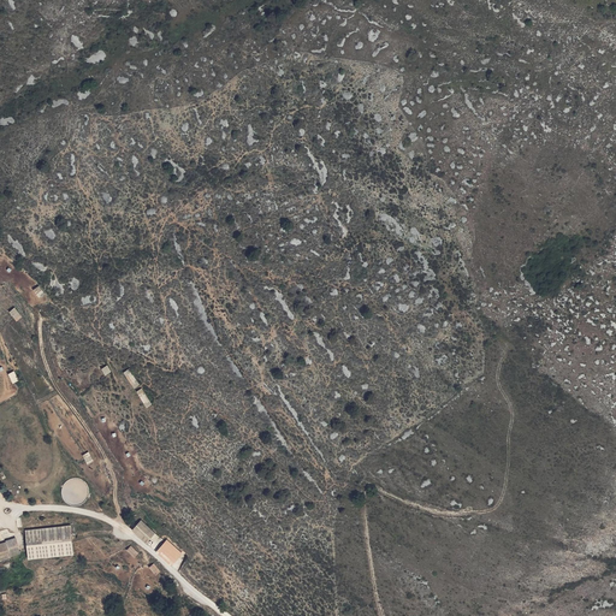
[(43,295),(37,288),(33,291),(39,298),(43,295)]
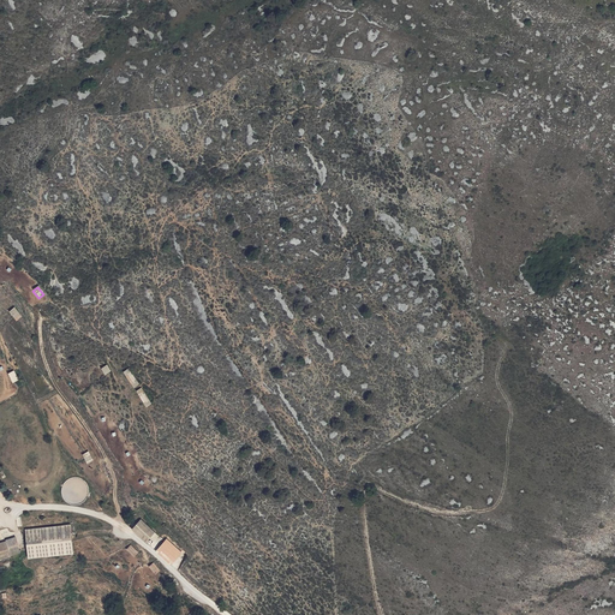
[(22,317),(16,310),(11,314),(17,322),(22,317)]
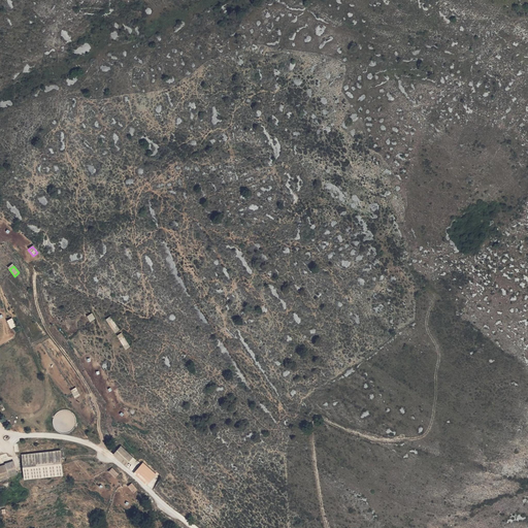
[(93,315),(88,318),(92,323),(96,320),(93,315)]
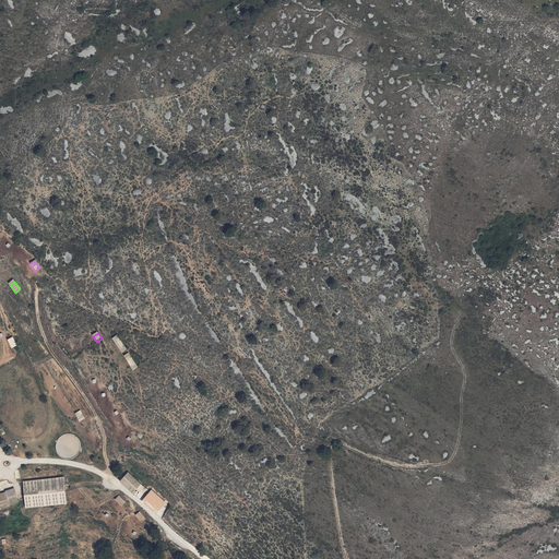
[(118,335),(113,339),(123,352),(128,348),(118,335)]
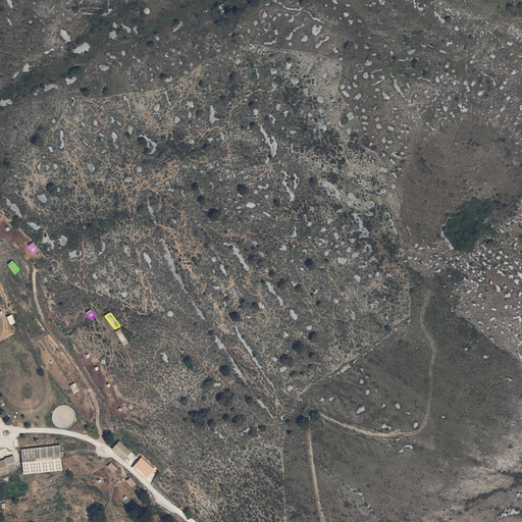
[(11,315),(6,318),(10,325),(15,323),(11,315)]
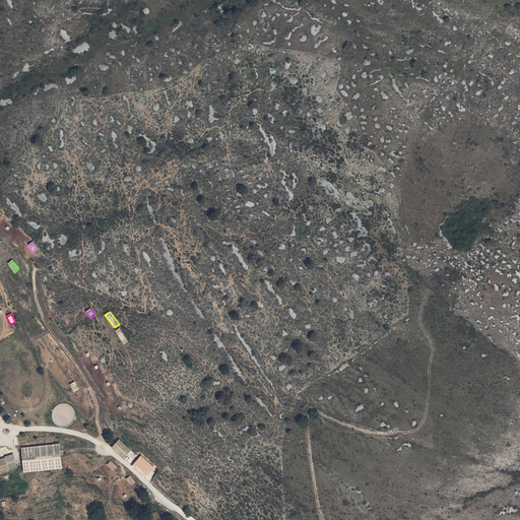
[(121,327),(117,330),(126,343),(130,340),(121,327)]
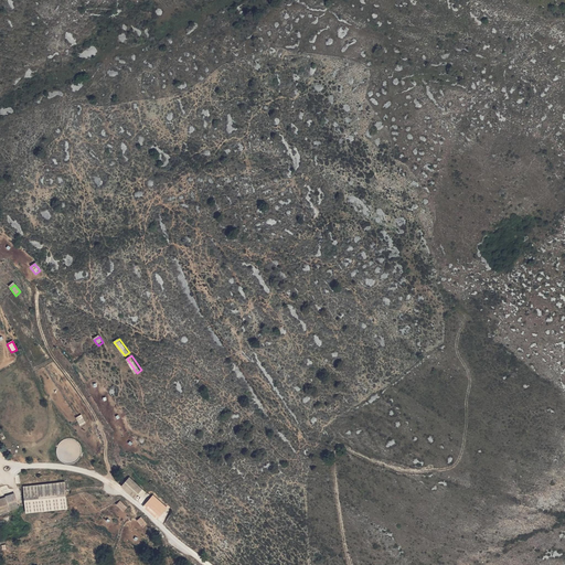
[(76,418),(82,426),(87,423),(82,415),(76,418)]
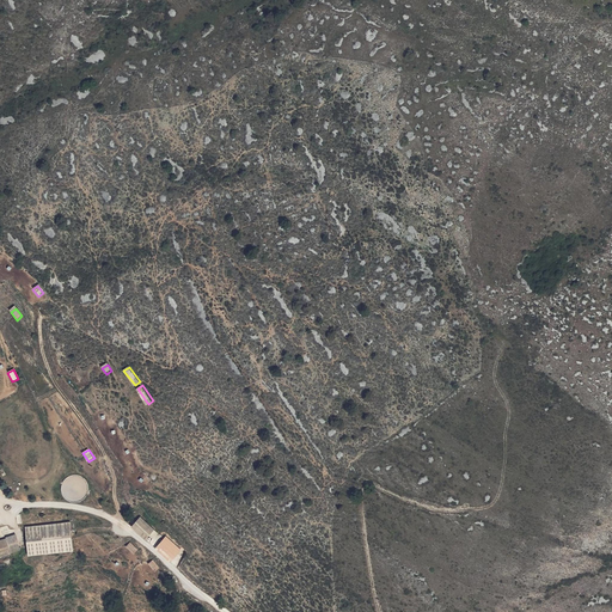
[(75,543),(72,515),(28,522),(31,549),(75,543)]
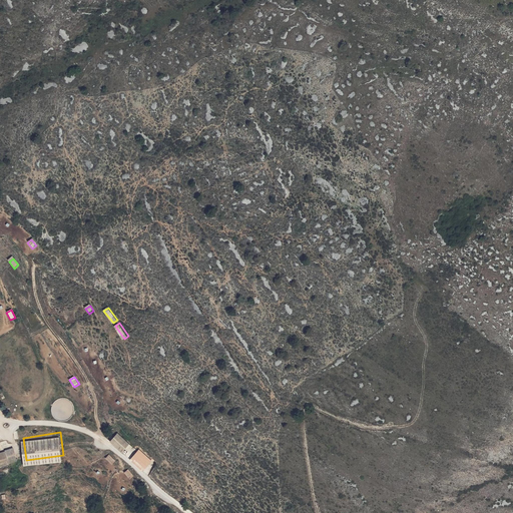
[(116,434),(109,442),(123,453),(127,448),(129,445),(116,434)]
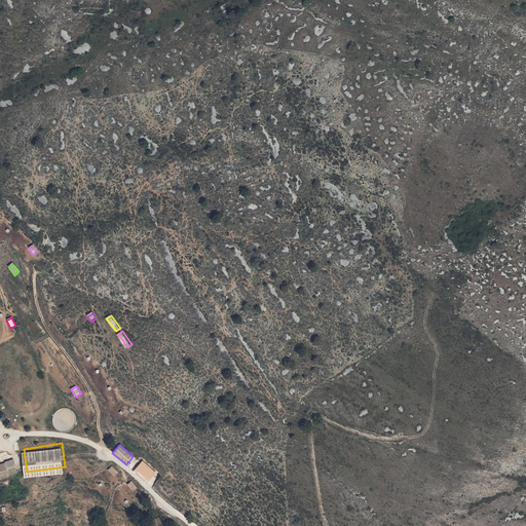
[(7,459),(9,465),(11,470),(19,467),(14,457),(7,459)]
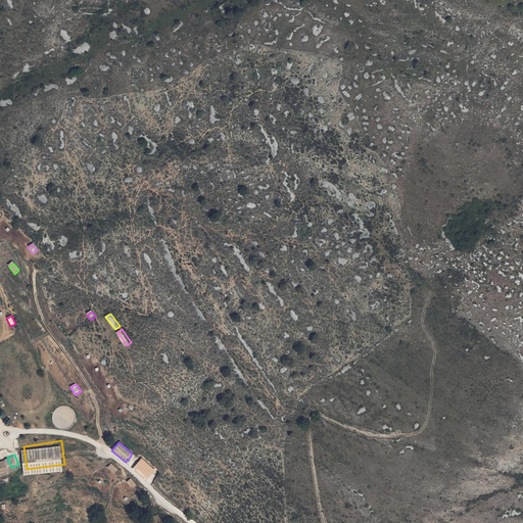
[(0,460),(0,466),(9,463),(7,457),(0,460)]
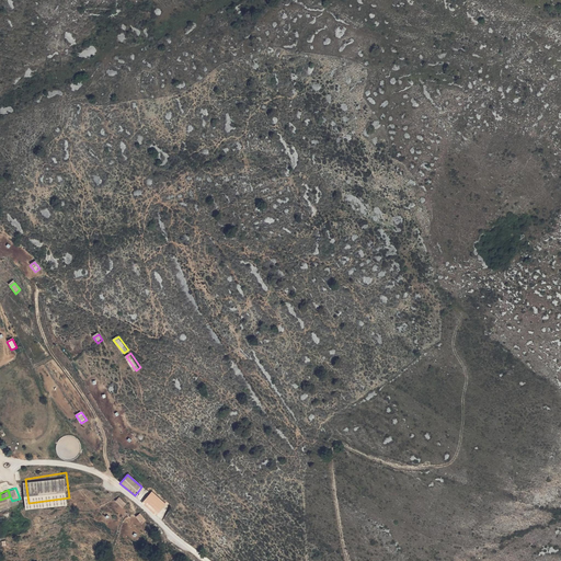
[(167,503),(152,491),(142,503),(158,514),(167,503)]
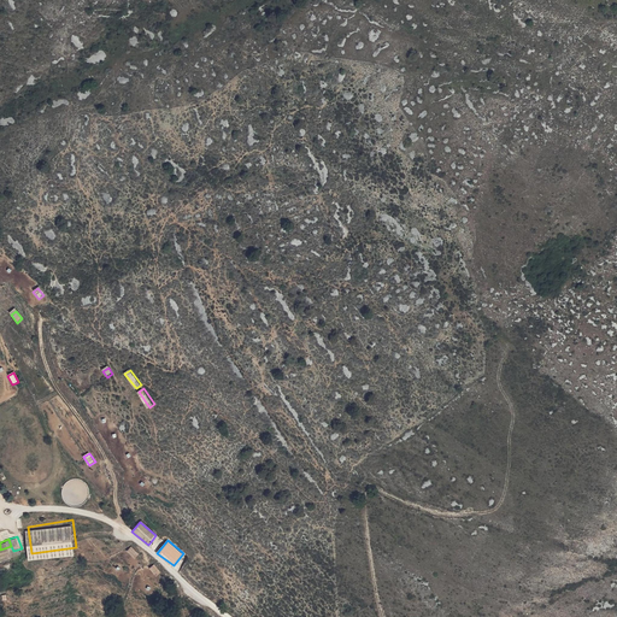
[(13,551),(11,546),(0,550),(0,557),(13,552),(13,551)]
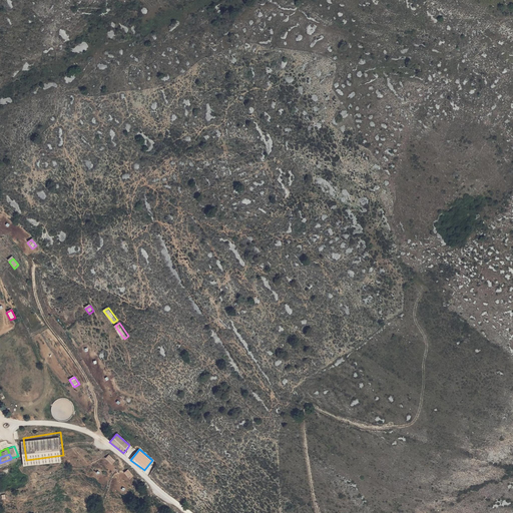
[(106,459),(113,465),(116,461),(109,455),(106,459)]
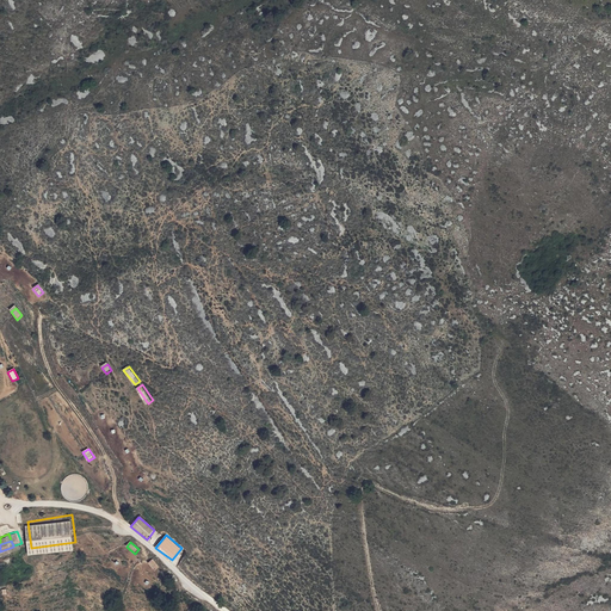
[(149,562),(156,569),(161,566),(154,559),(149,562)]
